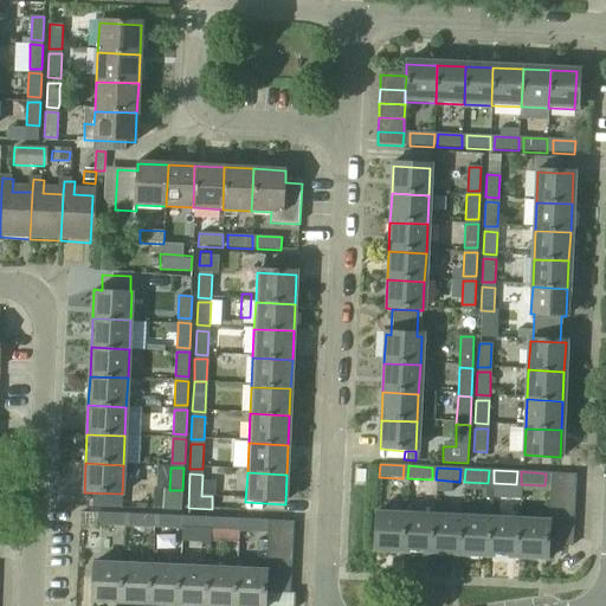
[(550,490),(574,491),(575,477),(552,476),(550,490)]
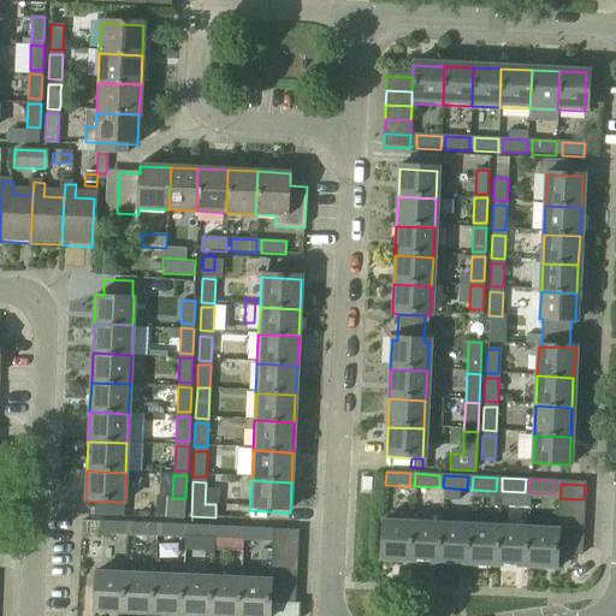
[(560,513),(584,514),(584,499),(560,498),(560,513)]
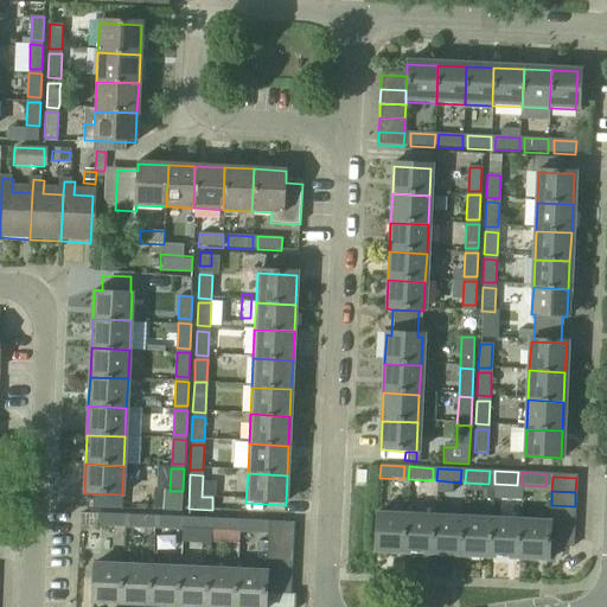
[(550,519),(574,521),(575,506),(551,505),(550,519)]
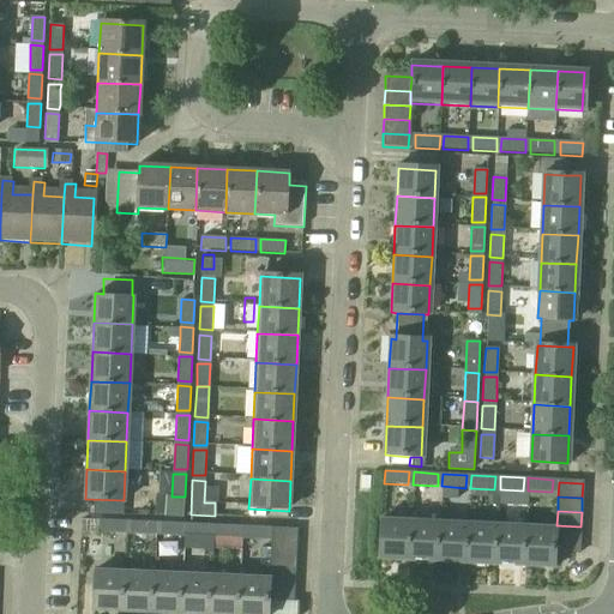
[(98,519),(98,533),(122,534),(122,521),(98,519)]
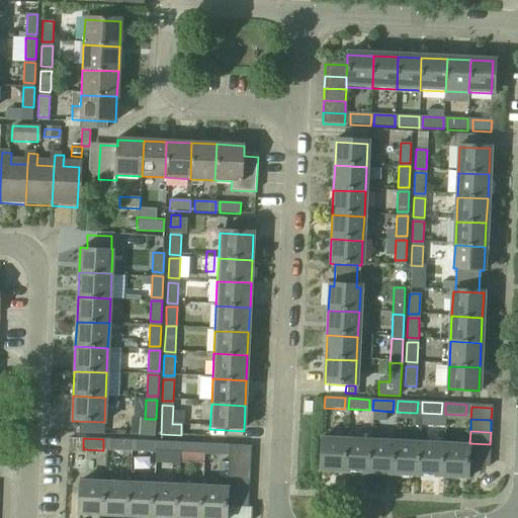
[(107,439),(107,450),(126,451),(127,440),(107,439)]
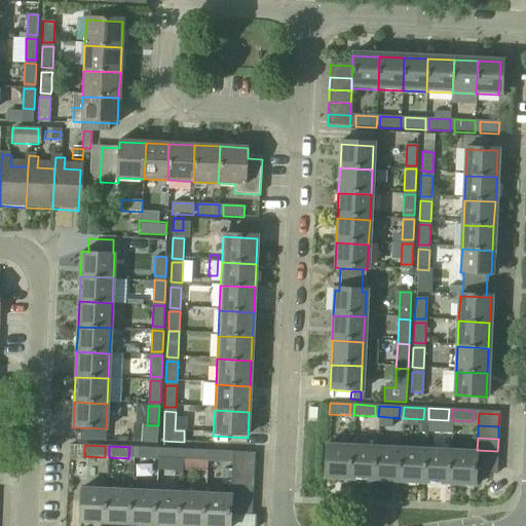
[(134,447),(134,458),(154,459),(154,448),(134,447)]
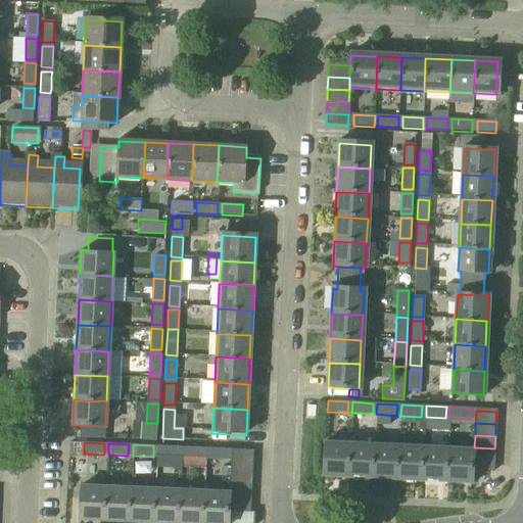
[(323,478),(348,479),(349,445),(325,444),(323,478)]
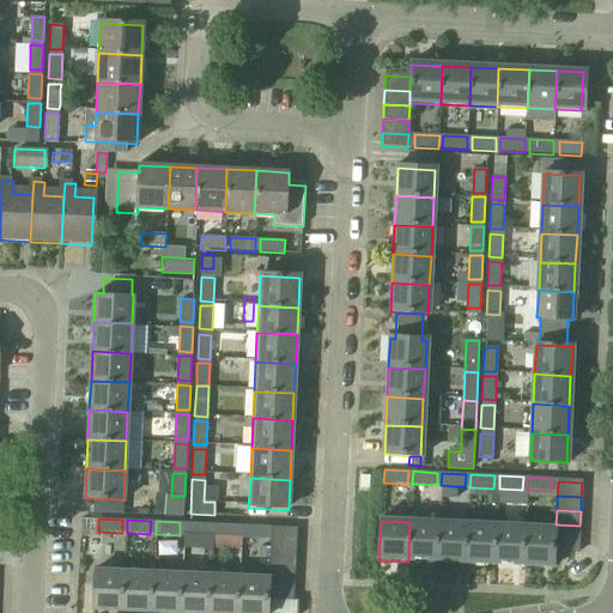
[(184,522),(183,535),(207,536),(208,523),(184,522)]
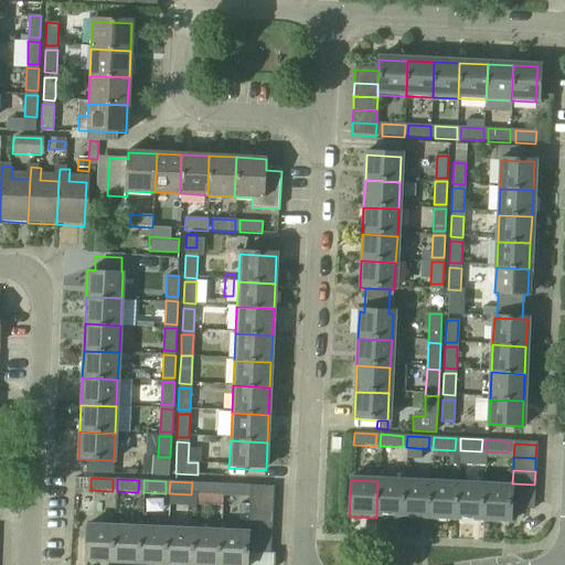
[(377,481),(376,518),(403,519),(405,482),(377,481)]
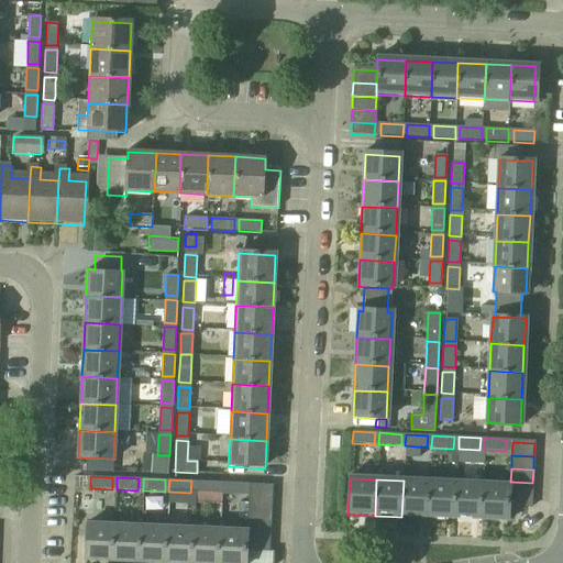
[(196,481),(195,493),(217,494),(218,482),(196,481)]
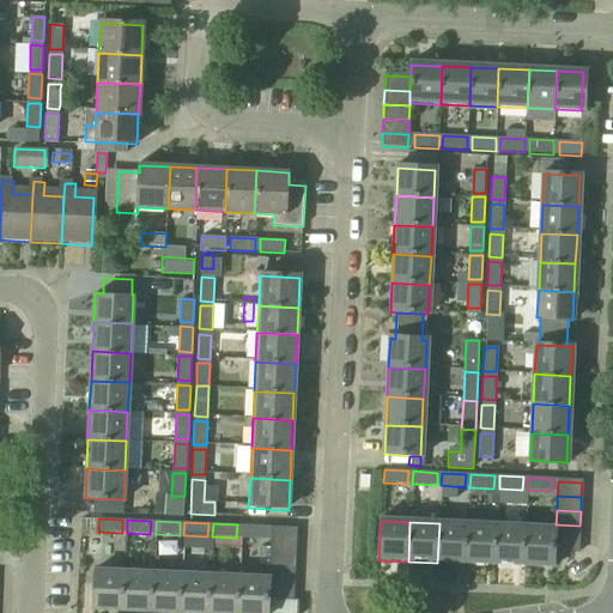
[(439,523),(437,563),(466,564),(467,525),(439,523)]
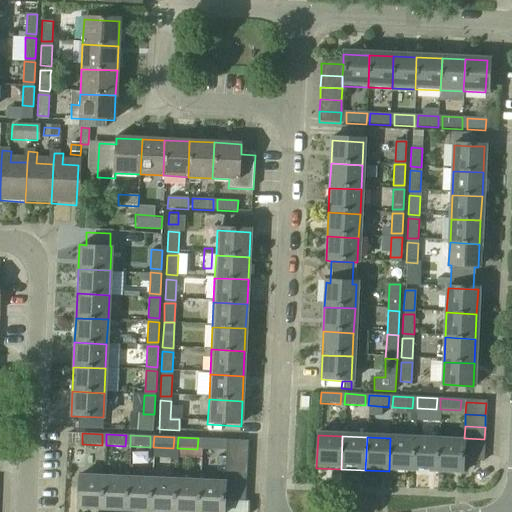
[(202,438),(201,449),(221,450),(222,439),(202,438)]
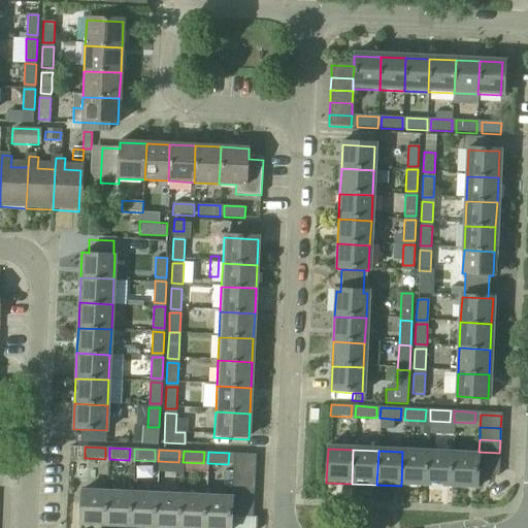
[(427,453),(402,452),(401,486),(426,487),(427,453)]
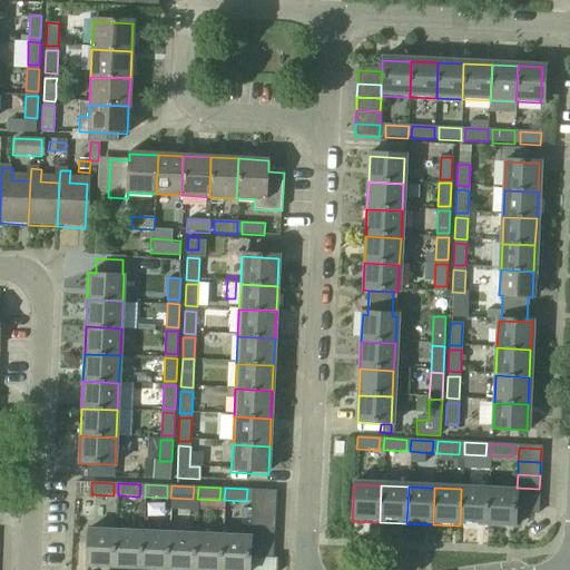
[(517,502),(539,502),(539,489),(517,488),(517,491),(517,502)]
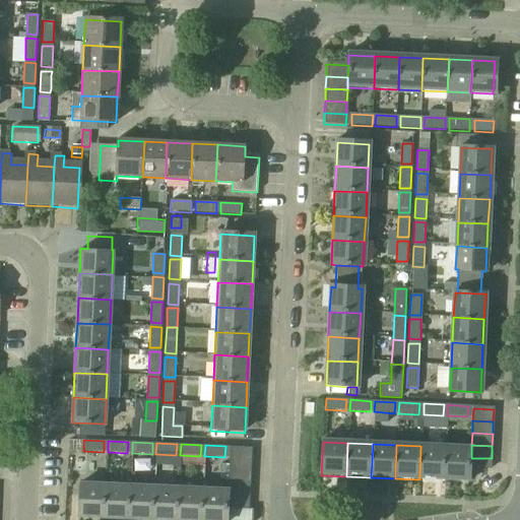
[(231,461),(250,462),(251,447),(231,446),(231,461)]
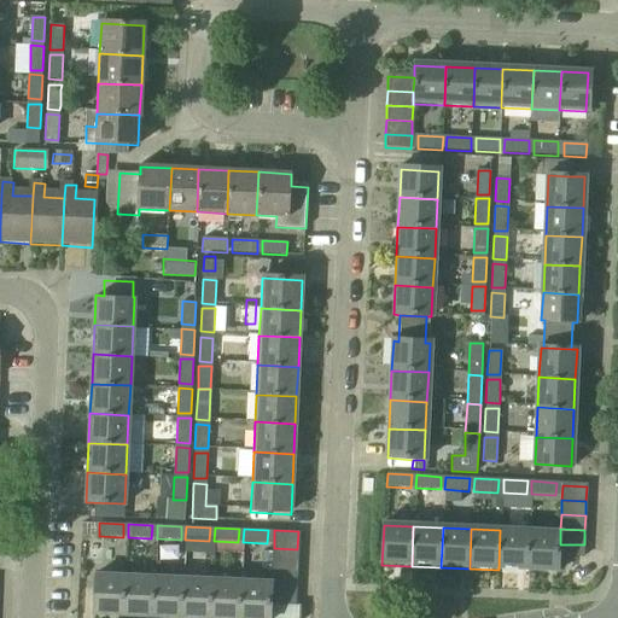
[(500,530),(499,570),(528,571),(530,531),(500,530)]
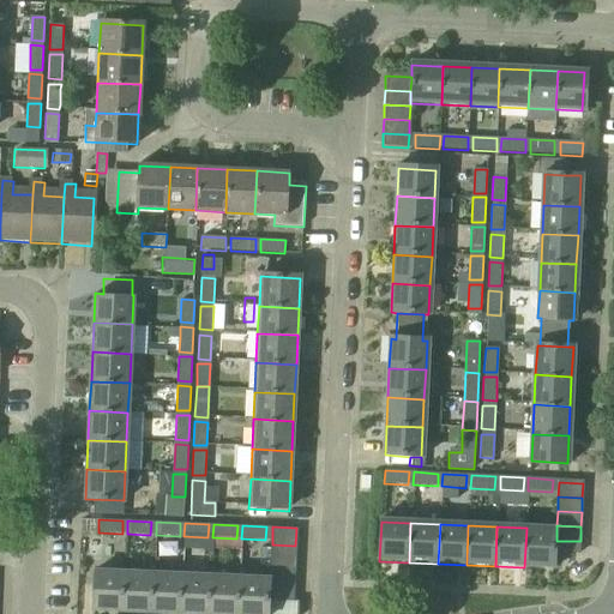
[(557,529),(527,528),(524,567),(555,569),(555,555),(557,541),(557,529)]
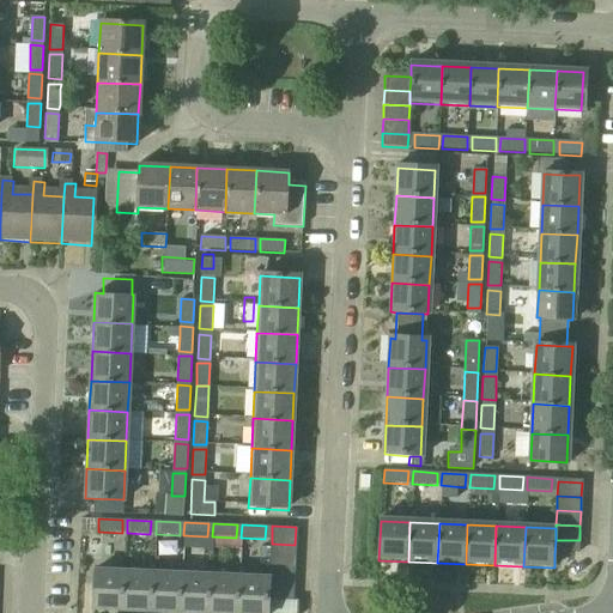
[(556,540),(554,554),(578,556),(580,540),(556,540)]
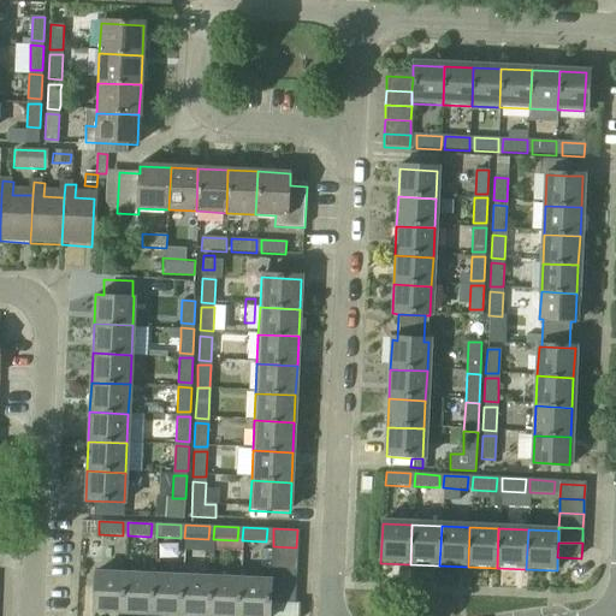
[(273,546),(272,562),(295,563),(296,548),(273,546)]
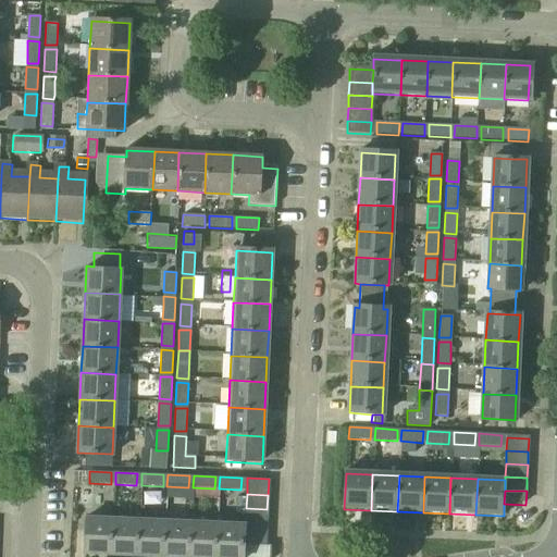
[(245,521),(267,522),(267,509),(246,508),(245,521)]
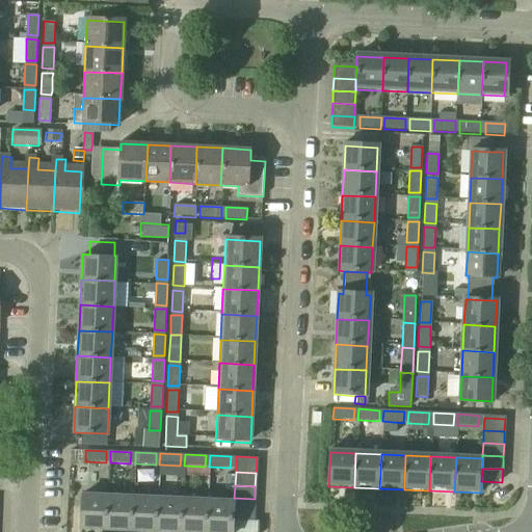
[(81,531),(106,531),(108,498),(82,497),(81,531)]
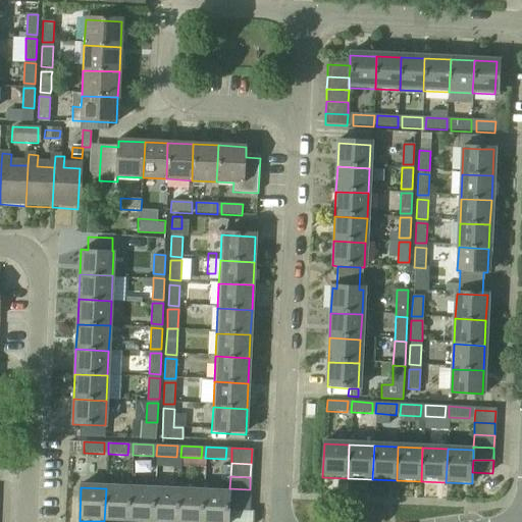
[(104,521),(106,521),(128,521),(131,489),(106,488),(104,521)]
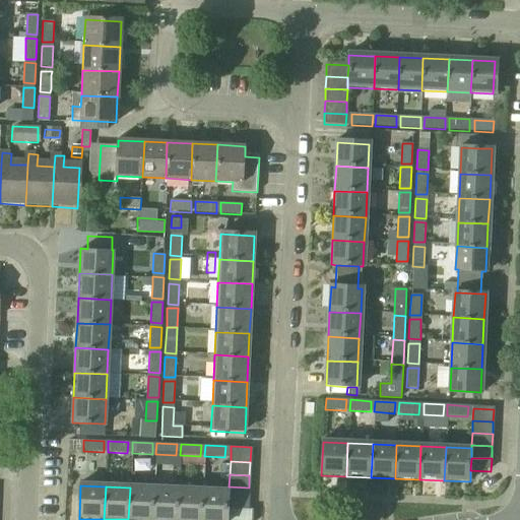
[(228,500),(248,501),(249,488),(229,486),(229,492),(228,500)]
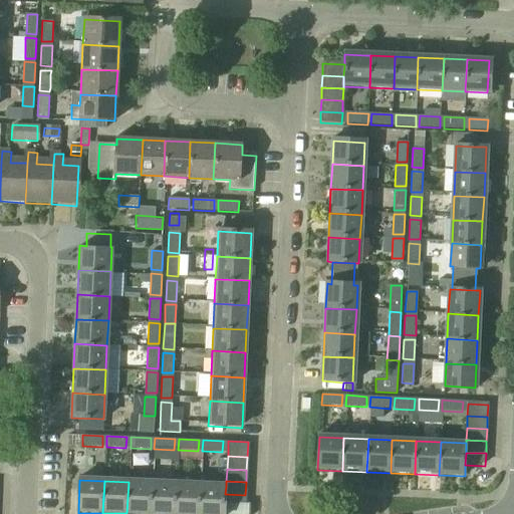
[(126,513),(152,513),(154,483),(129,482),(126,513)]
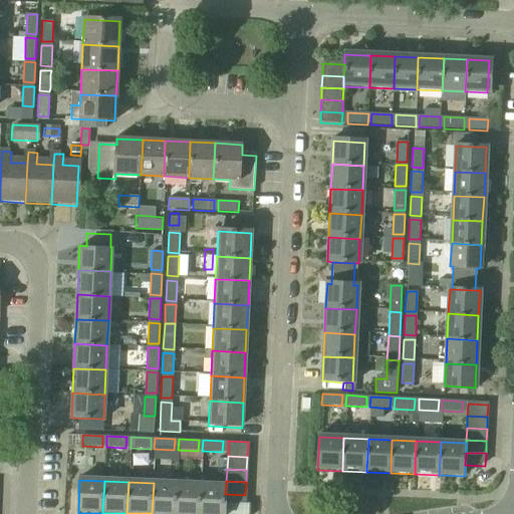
[(152,513),(175,513),(177,484),(154,483),(152,513)]
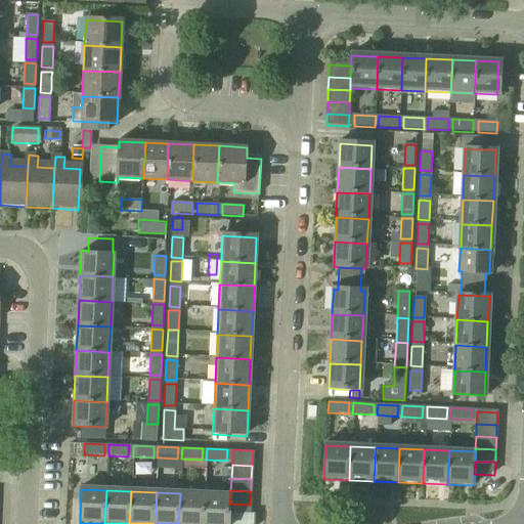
[(180,493),(178,523),(203,523),(205,494),(180,493)]
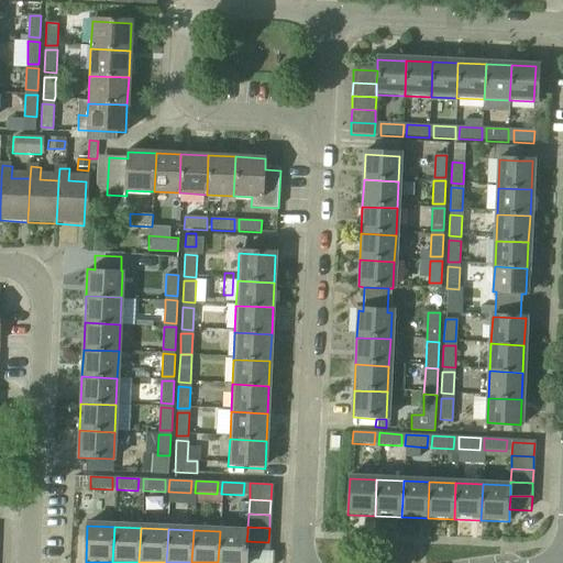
[(247,532),(220,531),(218,562),(245,562),(246,550),(246,541),(247,532)]
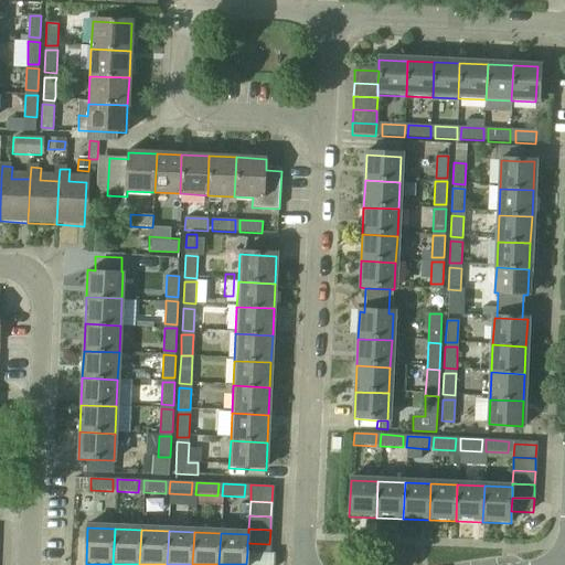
[(269,544),(247,543),(247,552),(269,553),(269,544)]
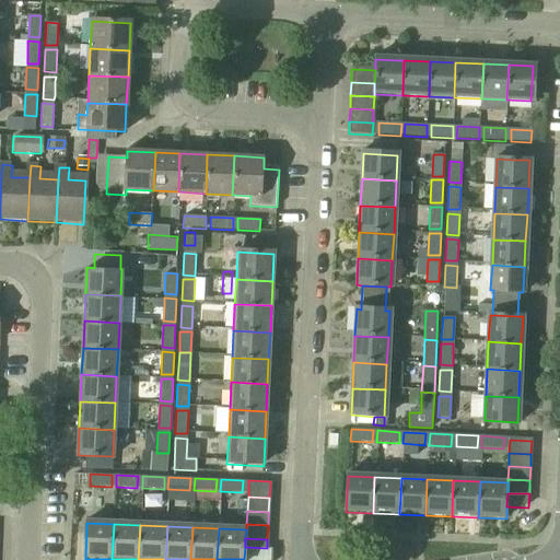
[(245,547),(244,559),(270,559),(271,548),(267,548),(245,547)]
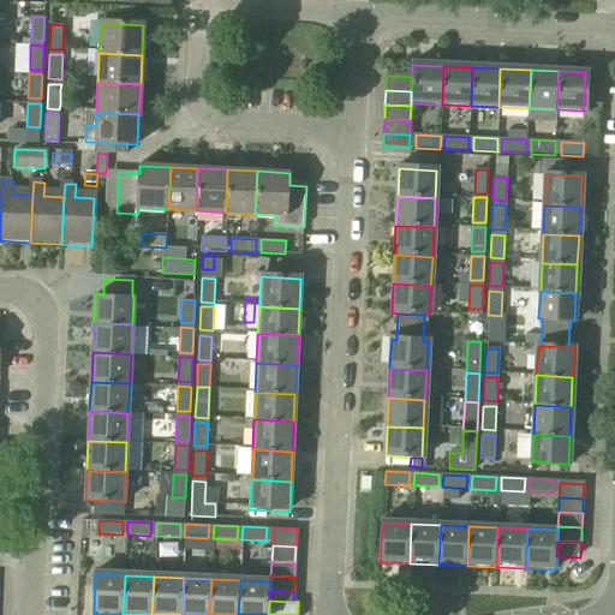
All buildings are outlined.
